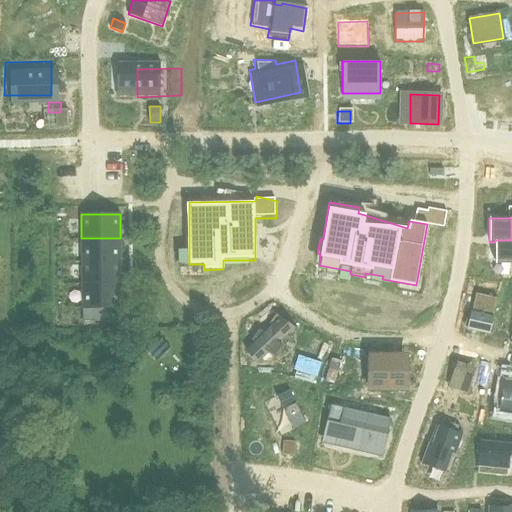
[(81,238),(82,261),(120,261),(120,238),(81,238)]
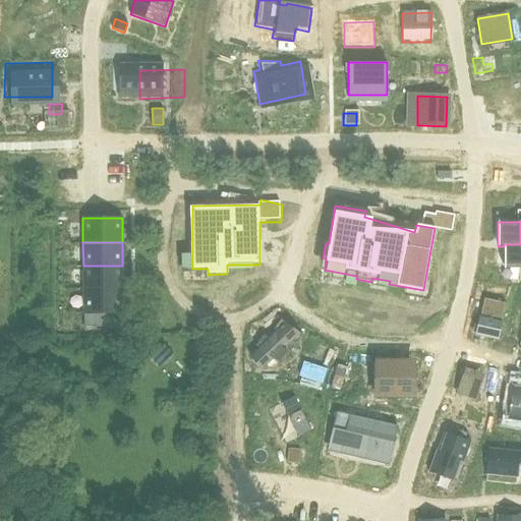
[(504,246),(504,268),(520,268),(520,244),(504,244),(504,246)]
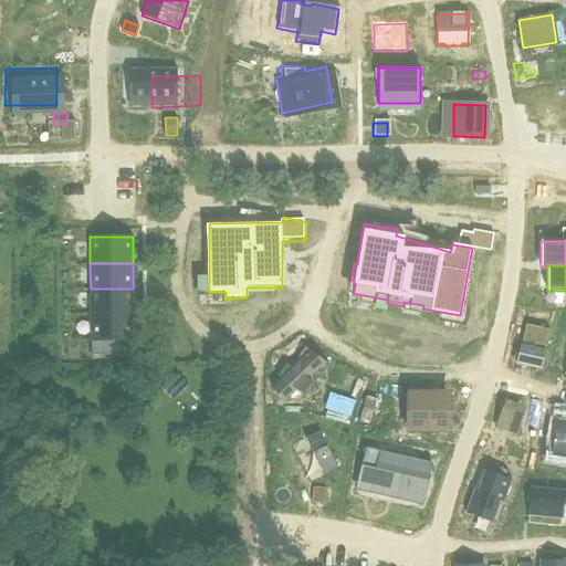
[(91,289),(91,314),(133,314),(133,289),(91,289)]
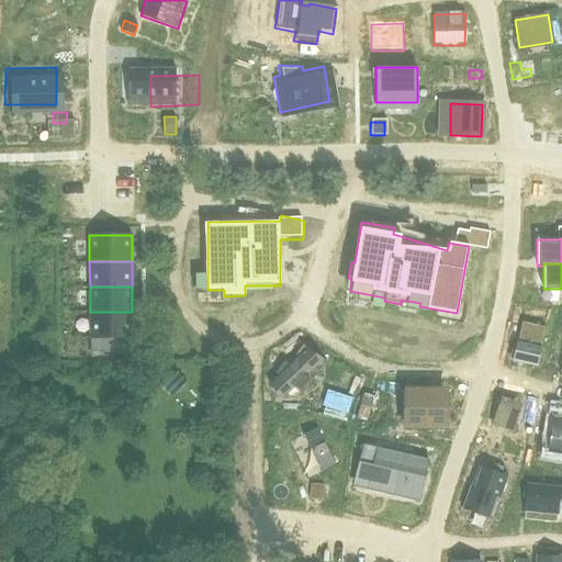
[(90,312),(90,338),(101,338),(111,338),(122,338),(132,337),(132,312),(90,312)]
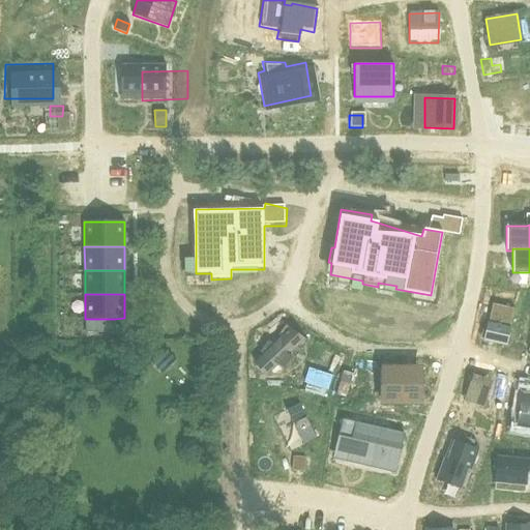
[(494,304),(486,341),(510,345),(518,308),(510,307),(512,299),(497,299),(497,305),(494,304)]
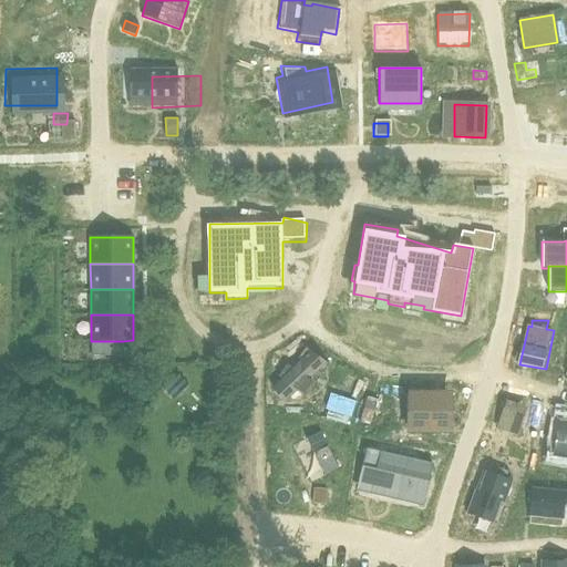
[(123,341),(123,356),(133,356),(133,340),(123,341)]
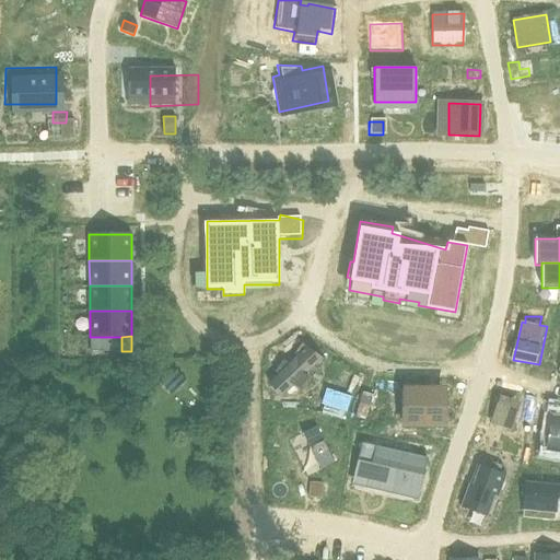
[(90,337),(90,351),(101,351),(101,337),(90,337)]
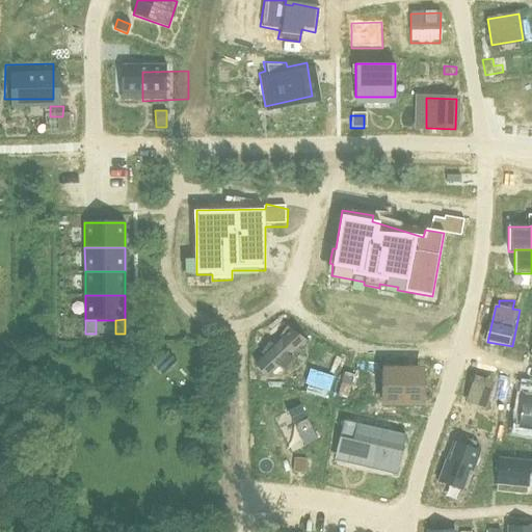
[(96,320),(96,334),(105,334),(105,320),(96,320)]
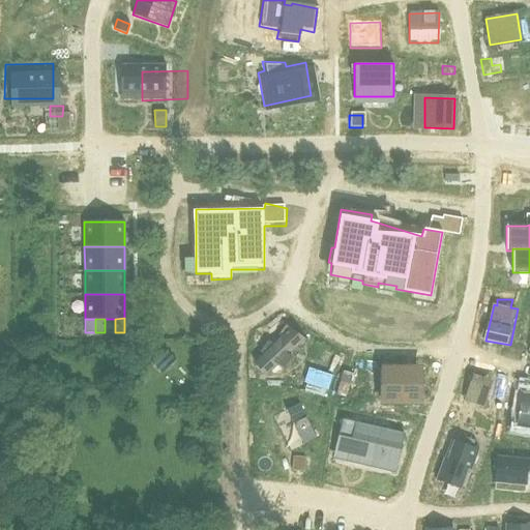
[(105,319),(105,332),(115,332),(115,319),(105,319)]
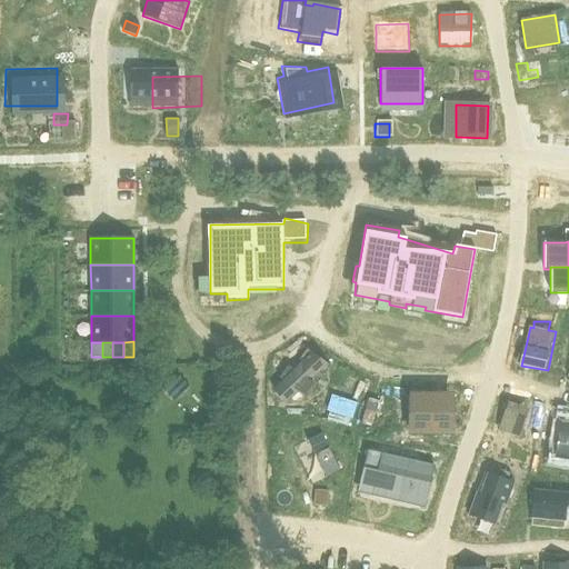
[(281,380),(273,388),(287,402),(298,391),(305,396),(312,383),(309,381),(318,372),(322,376),(329,366),(306,349),(299,359),(301,361),(292,369),(287,366),(279,378),(281,380)]
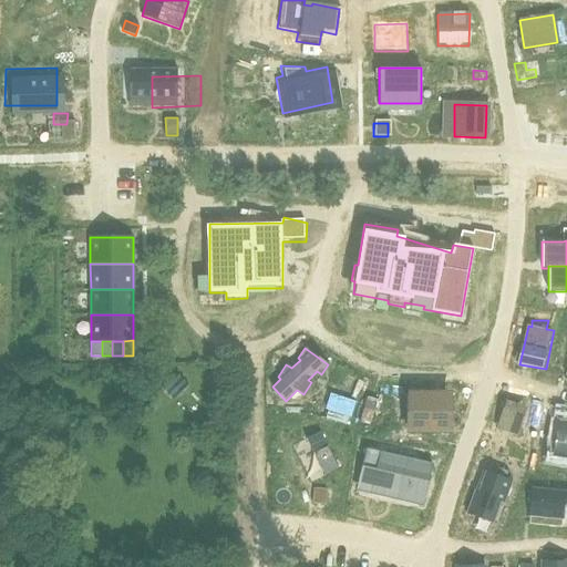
[(408,426),(408,429),(444,429),(444,395),(408,394),(408,413),(408,426)]
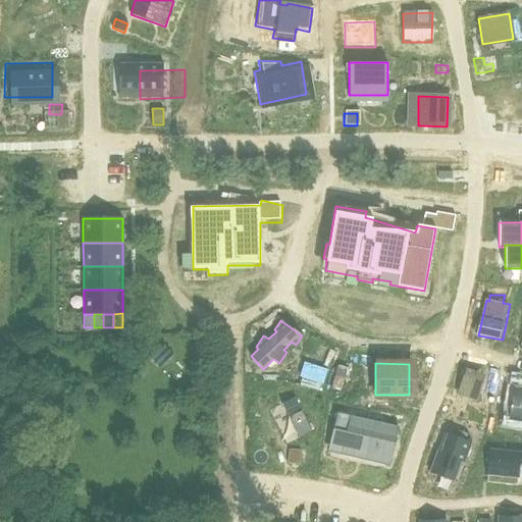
[(464,369),(458,390),(468,395),(467,399),(475,401),(481,383),(475,381),(478,374),(464,369)]
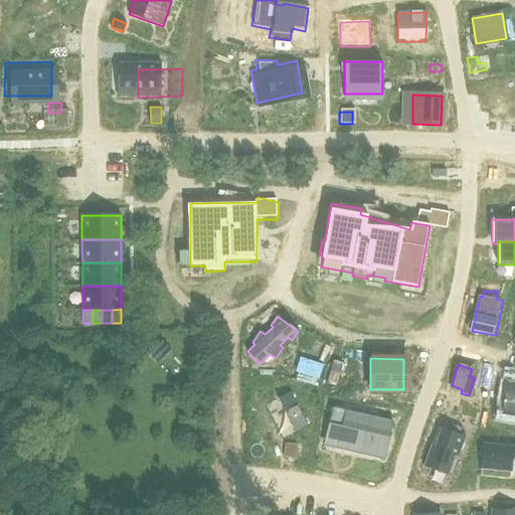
[(362,375),(362,387),(370,387),(370,375),(362,375)]
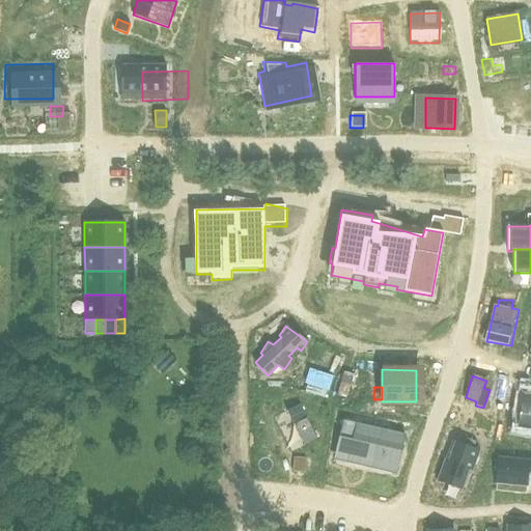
[(530,391),(523,390),(523,392),(525,392),(522,409),(506,407),(505,419),(519,421),(518,427),(516,427),(516,428),(530,429),(530,391)]
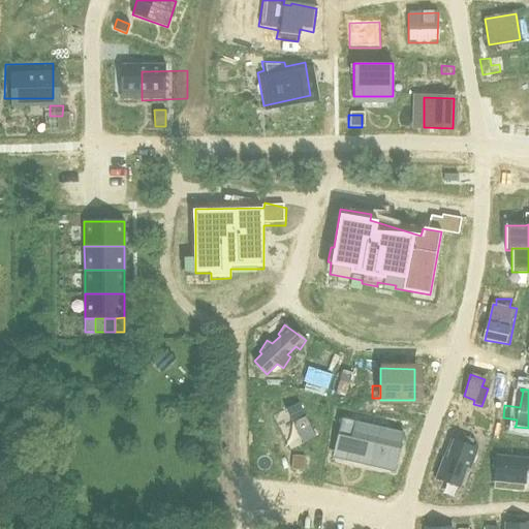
[(318,439),(302,405),(290,412),(307,445),(318,439)]
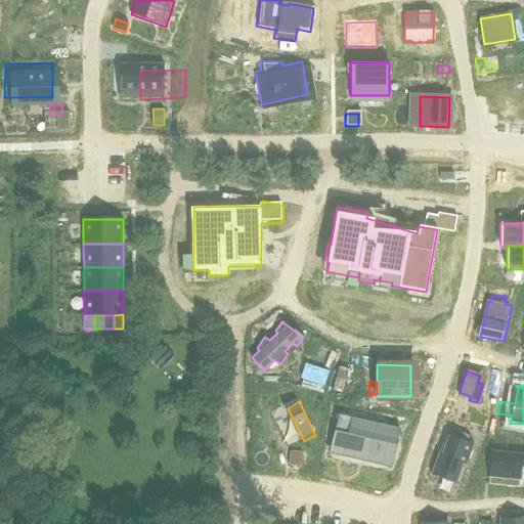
[(338,415),(334,432),(348,435),(344,449),(392,462),(399,430),(338,415)]
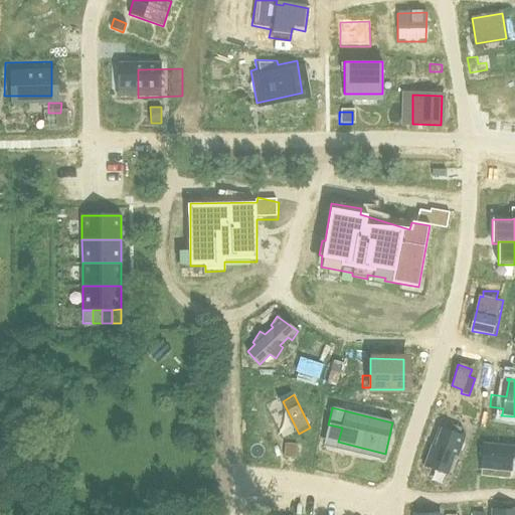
[(431,447),(423,466),(447,475),(454,455),(458,456),(465,436),(457,434),(459,427),(444,421),(434,448),(431,447)]
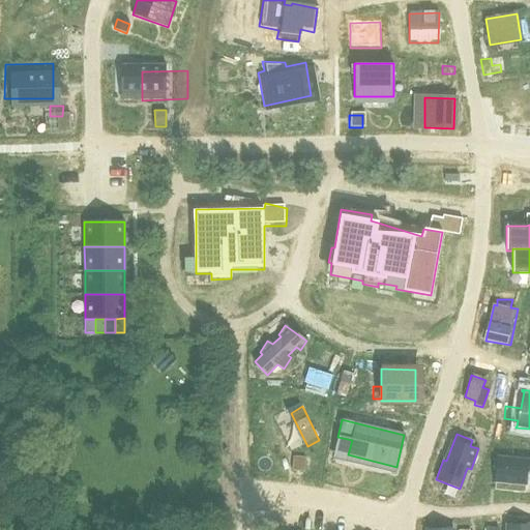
[(529,461),(497,457),(494,489),(525,492),(527,470),(529,470),(529,461)]
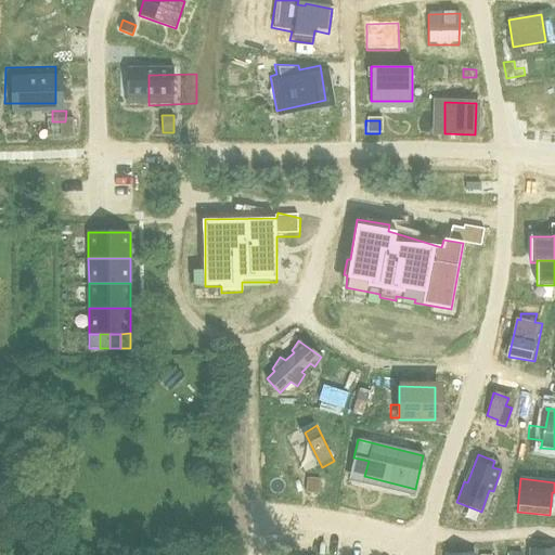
[(320,481),(307,480),(306,493),(319,494),(320,481)]
